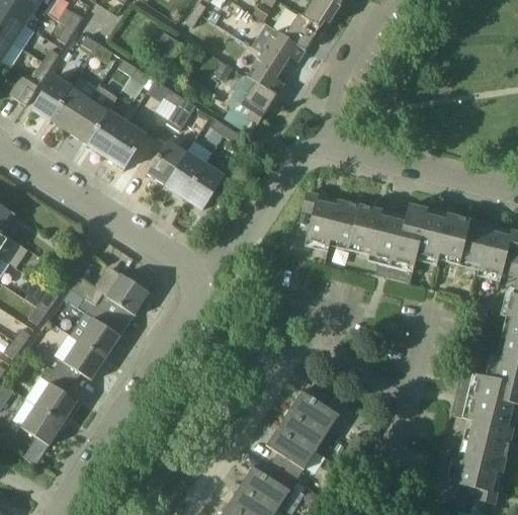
[(37,5),(29,0),(0,0),(0,7),(25,23),(37,5)]
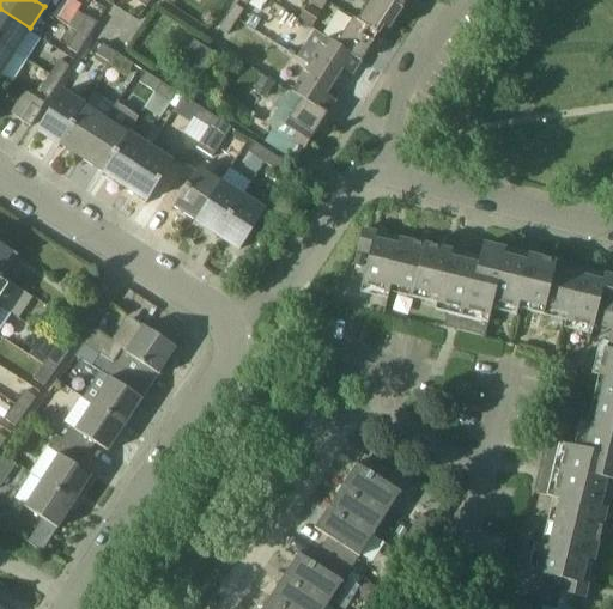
[(35,0),(44,6),(58,14),(67,0),(35,0)]
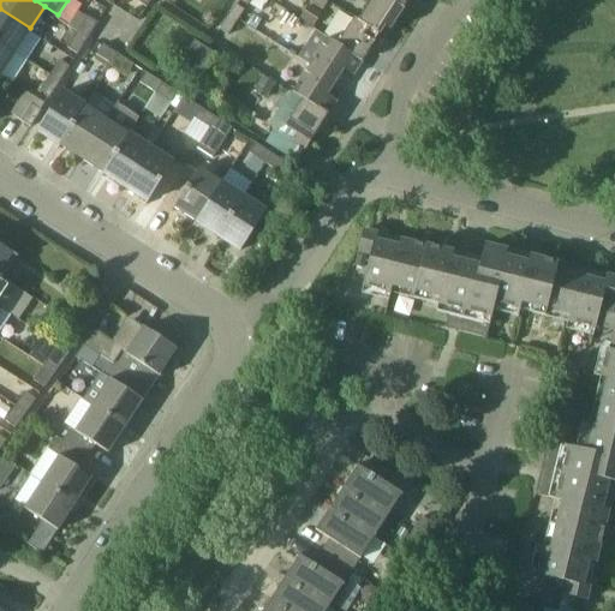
[(310,0),(324,10),(330,0),(310,0)]
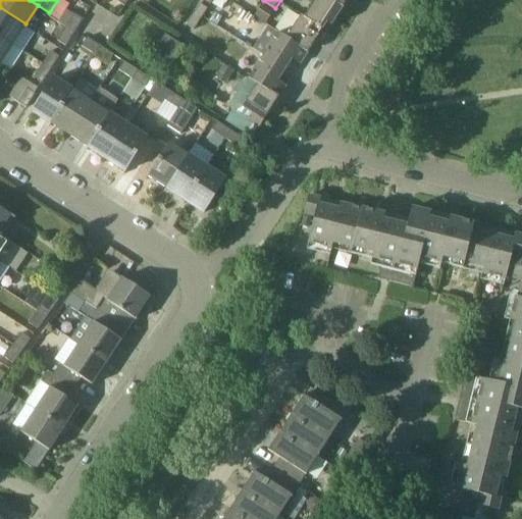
[(314,0),(305,14),(327,29),(346,0),(314,0)]
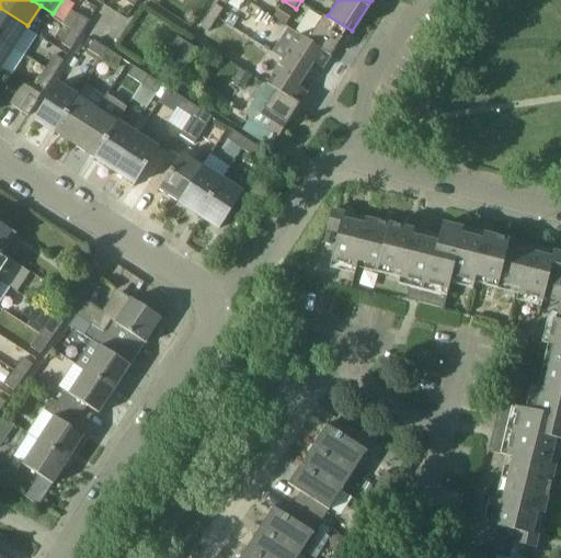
[(218,14),(222,7),(215,2),(210,9),(218,14)]
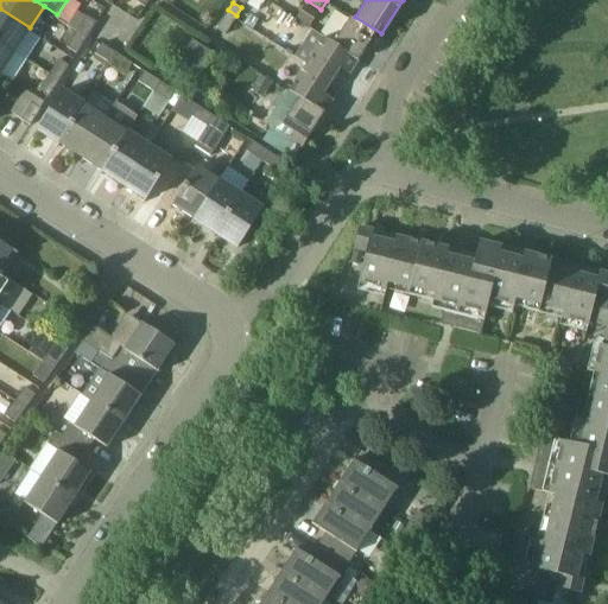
[(320,12),(305,4),(297,17),(311,26),(320,12)]
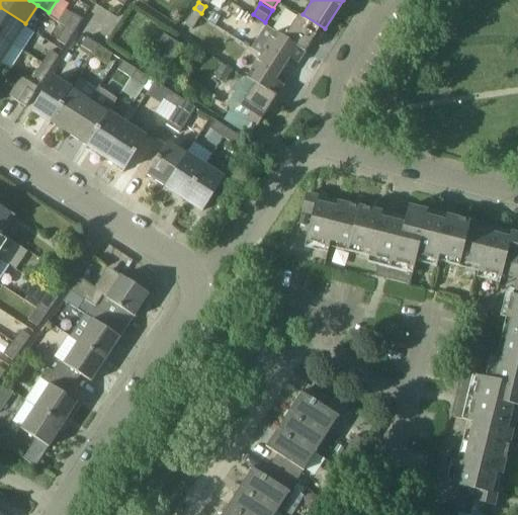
[(66,6),(57,19),(65,24),(73,12),(66,6)]
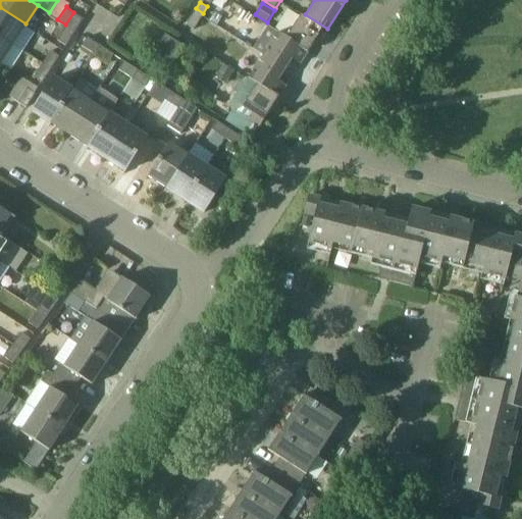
[(0,34),(13,43),(25,23),(0,7),(0,34)]
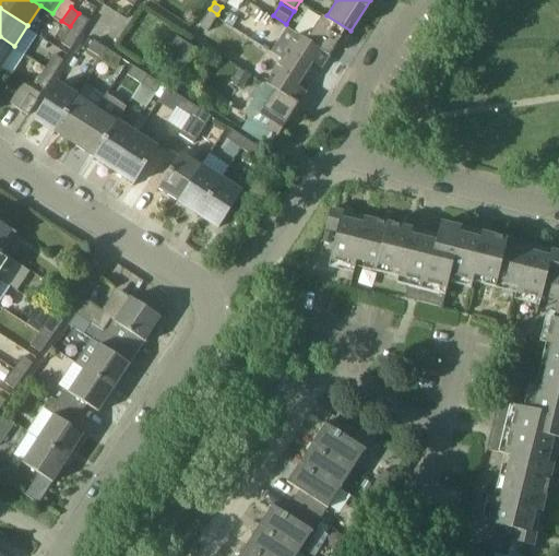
[(199,25),(206,30),(217,14),(210,9),(199,25)]
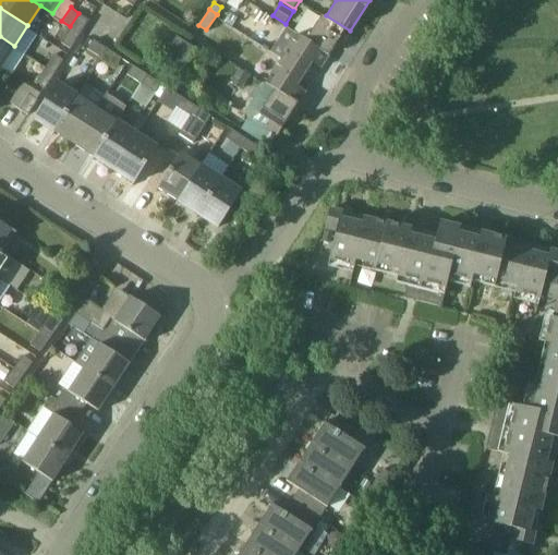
[(70,26),(80,33),(88,19),(79,13),(70,26)]
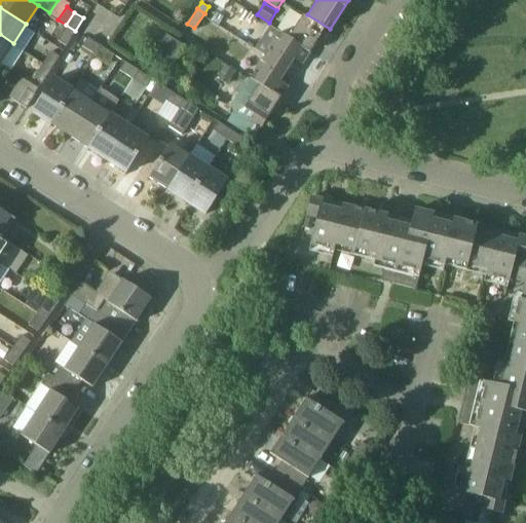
[(289,36),(310,49),(317,38),(322,41),(330,29),(307,14),(304,12),(289,35),(289,36)]
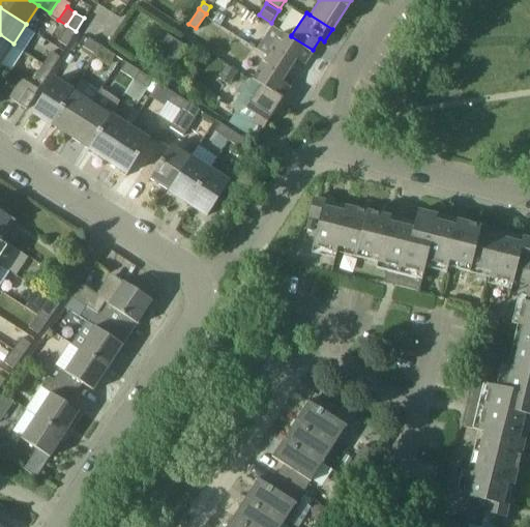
[(76,31),(66,25),(58,39),(66,45),(76,31)]
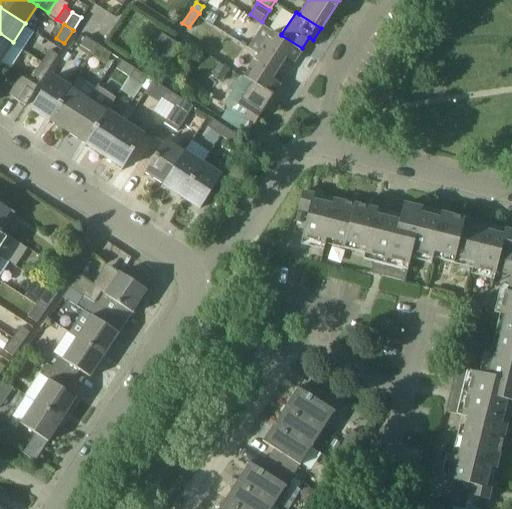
[(279,65),(286,54),(294,59),(302,48),(281,35),(281,34),(273,29),(259,51),(279,65)]
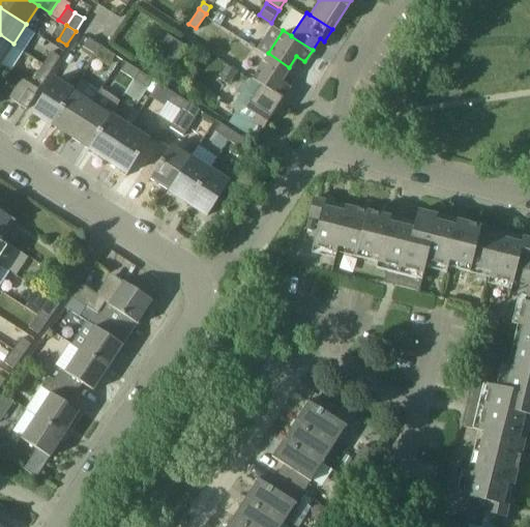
[(186,45),(168,33),(149,62),(167,74),(186,45)]
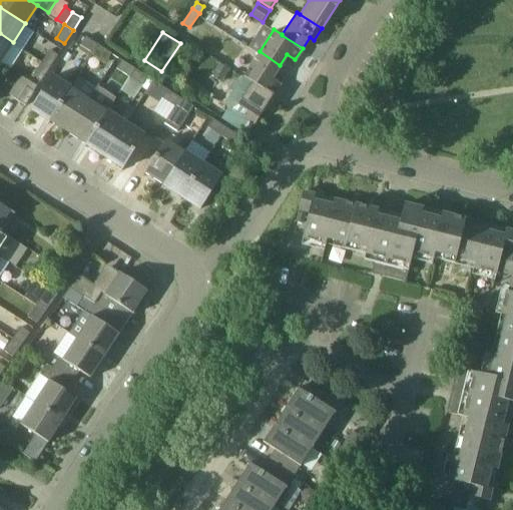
[(22,48),(13,42),(0,33),(0,59),(1,60),(11,66),(22,48)]
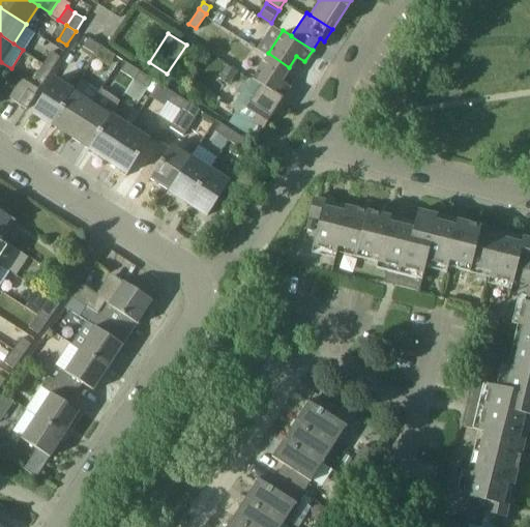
[(83,45),(95,53),(101,45),(88,36),(83,45)]
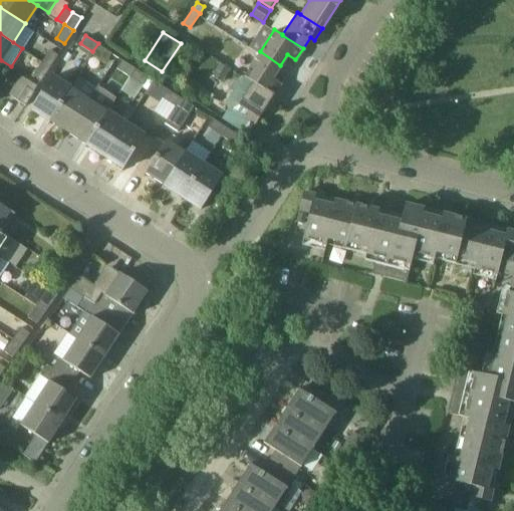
[(98,43),(92,51),(106,60),(111,52),(98,43)]
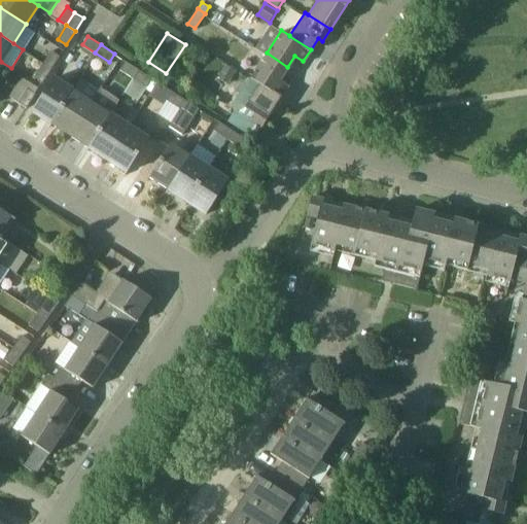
[(50,49),(43,62),(51,67),(60,55),(50,49)]
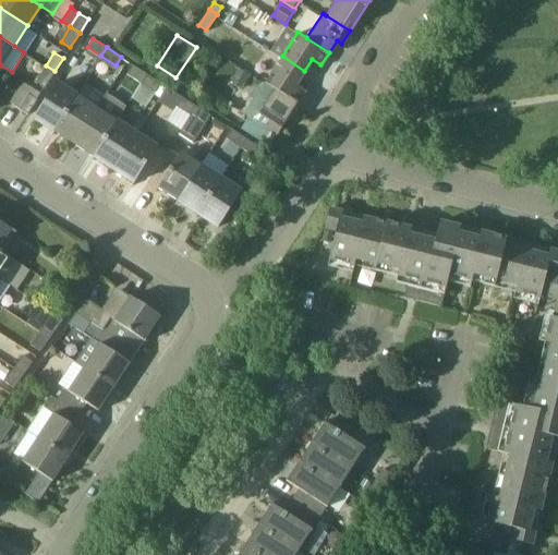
[(298,83),(304,71),(282,56),(266,81),(298,101),(306,88),(298,83)]
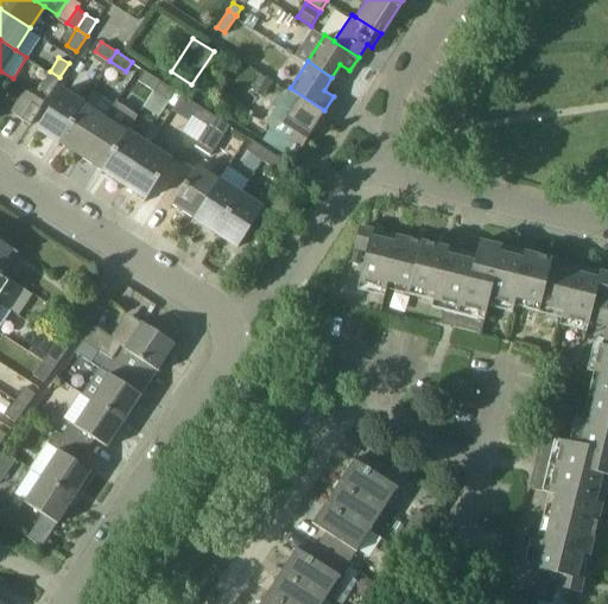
[(138,78),(153,89),(160,80),(144,69),(138,78)]
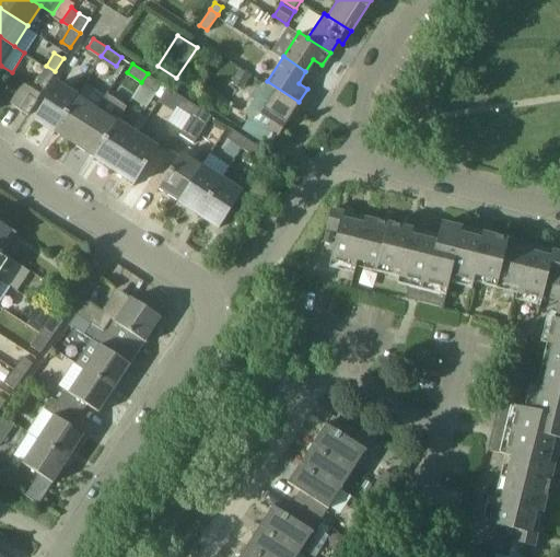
[(36,81),(44,86),(45,88),(55,71),(46,66),(36,81)]
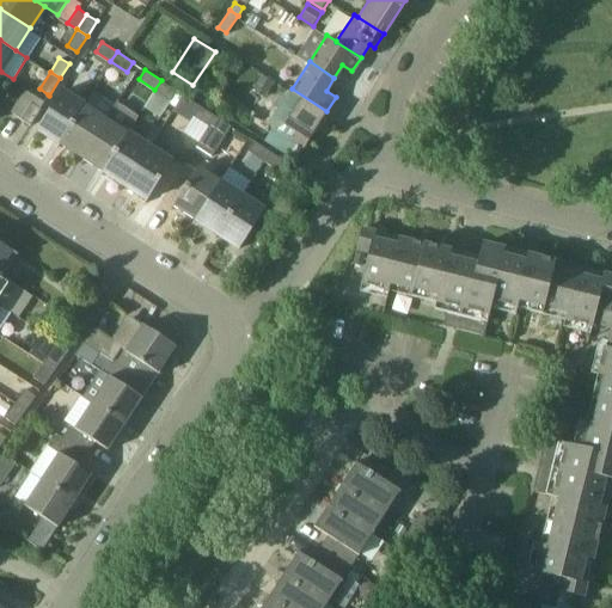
[(261,72),(251,85),(265,94),(274,81),(261,72)]
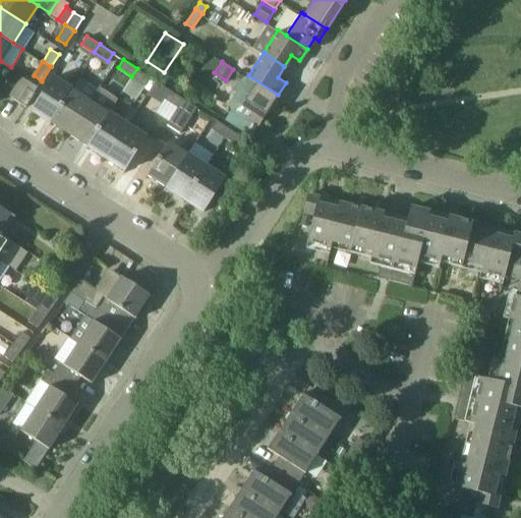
[(151,89),(156,80),(137,68),(131,76),(151,89)]
